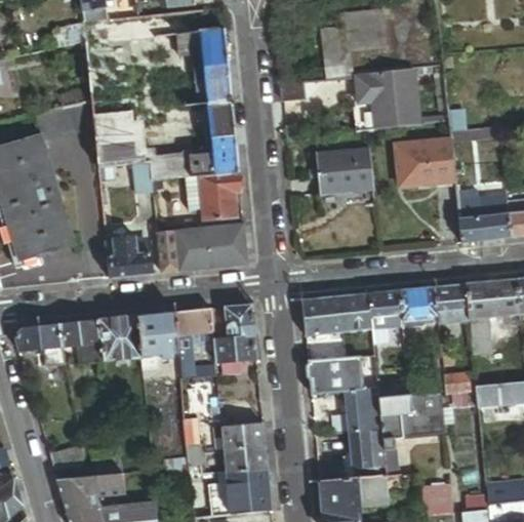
[(81,0),(84,19),(105,17),(103,5),(112,3),(111,0),(81,0)]
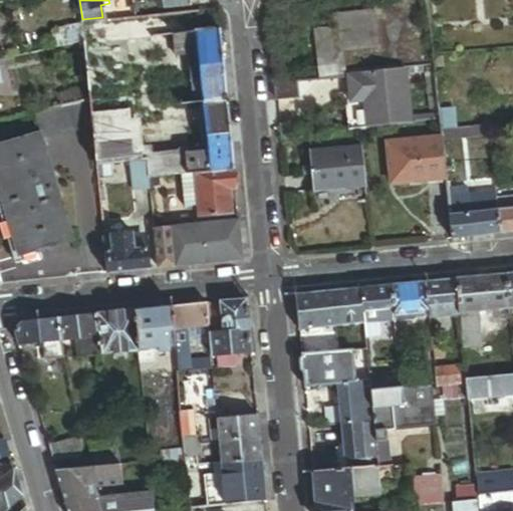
[(435,65),(428,0),(329,0),(332,21),(337,75),(348,74),(409,68),(435,65)]
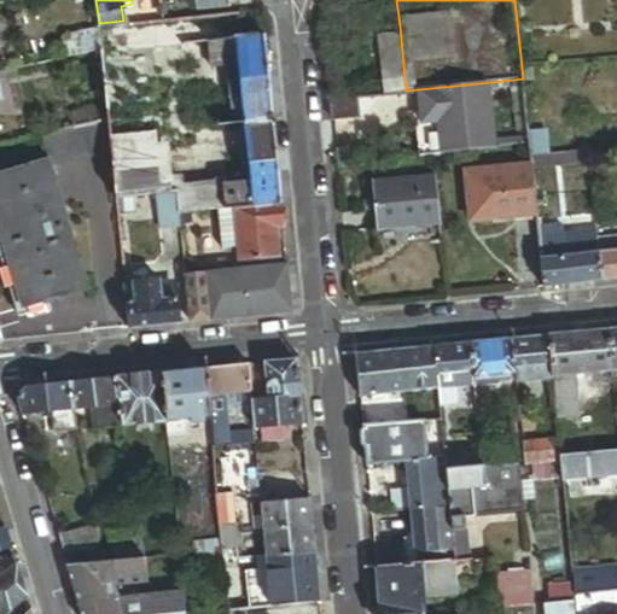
[(239,34),(238,11),(123,21),(99,23),(106,101),(109,116),(110,132),(242,118),(239,95),(138,105),(134,74),(236,64),(233,34),(239,34)]
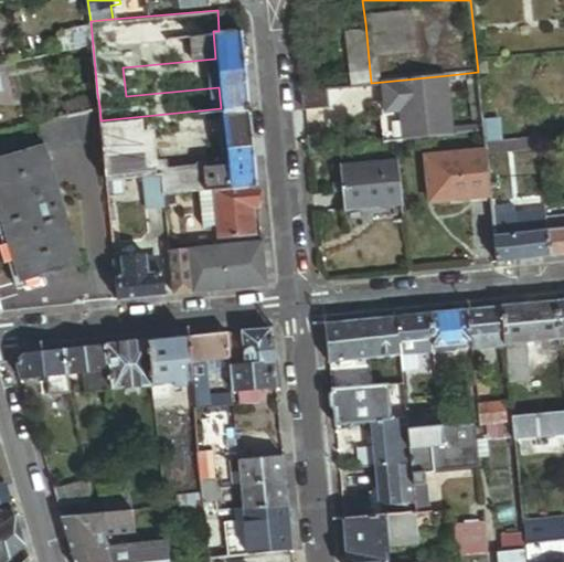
[(343,25),(349,84),(371,83),(365,23),(343,25)]
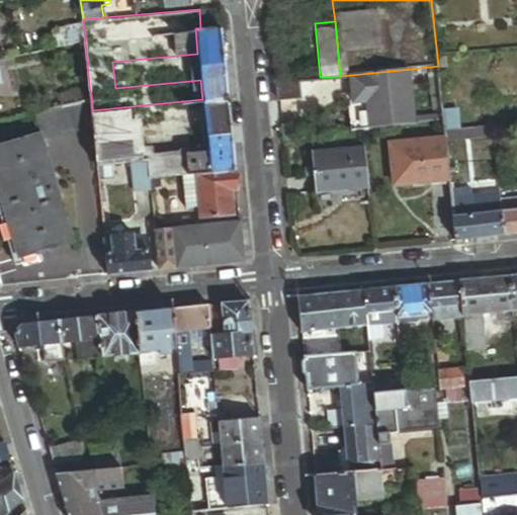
[(225,78),(220,26),(200,28),(195,28),(197,54),(112,62),(115,88),(200,80),(225,78)]
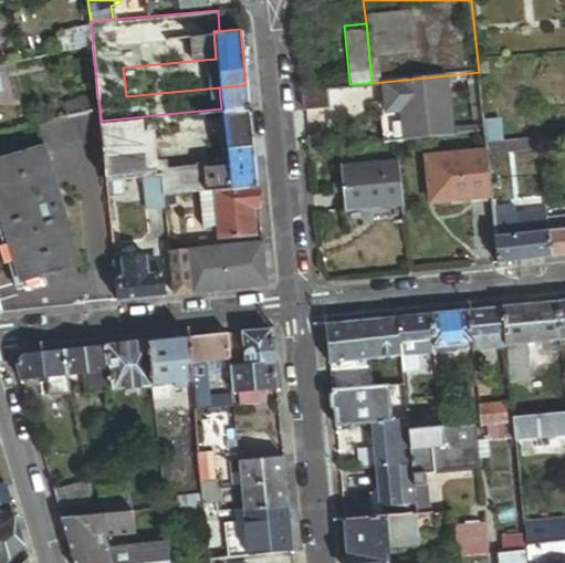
[(484,124),(479,72),(450,75),(456,134),(484,132),(484,124)]
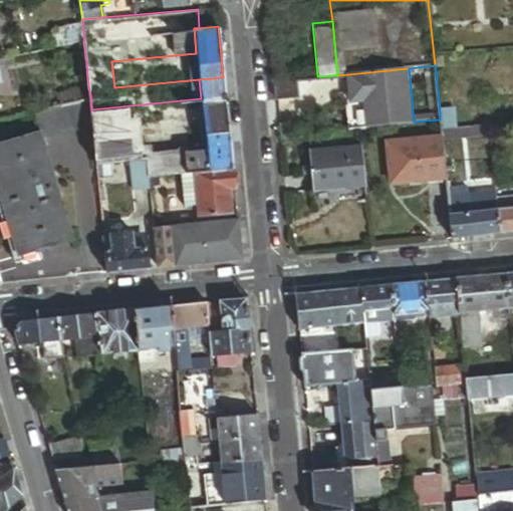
[(414,121),(409,68),(348,74),(351,104),(364,103),(367,126),(414,121)]
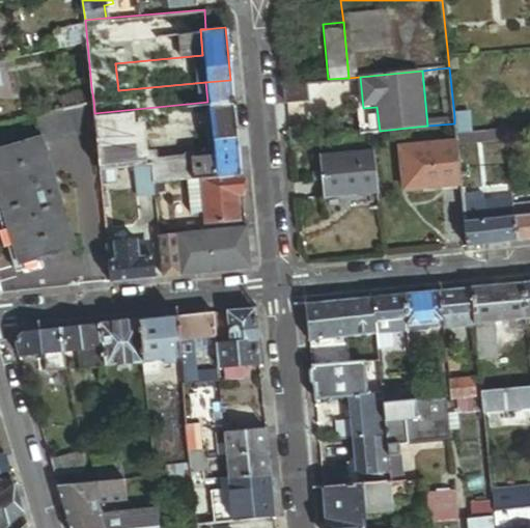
[(232,100),(230,80),(205,82),(207,102),(232,100)]
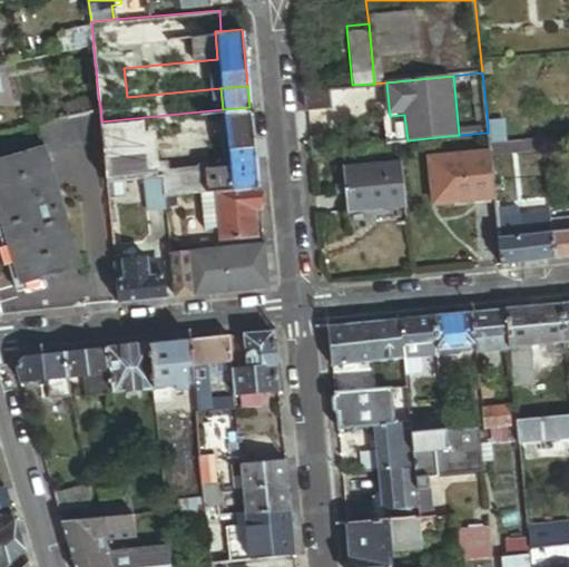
[(329,88),(304,90),(306,109),(331,107),(329,88)]
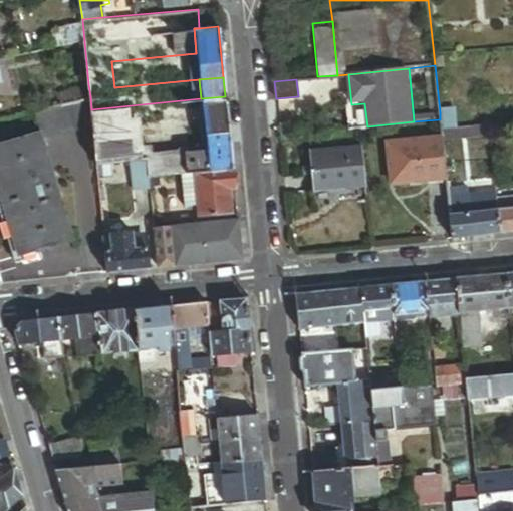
[(90,96),(88,84),(55,92),(58,103),(90,96)]
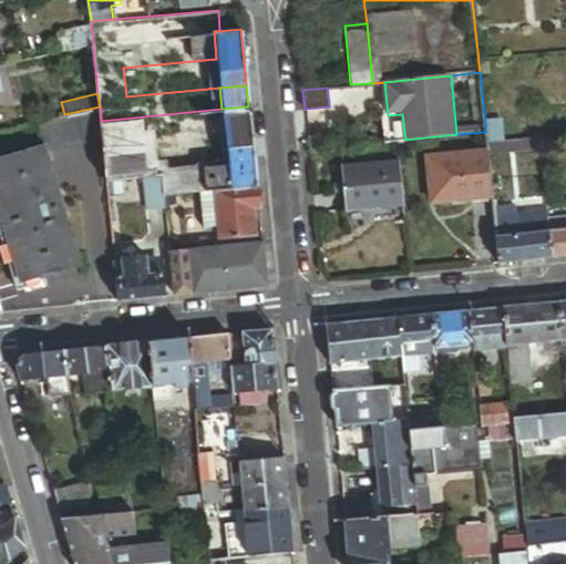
[(102,136),(101,121),(100,106),(64,114),(40,119),(48,143),(49,150),(102,136)]
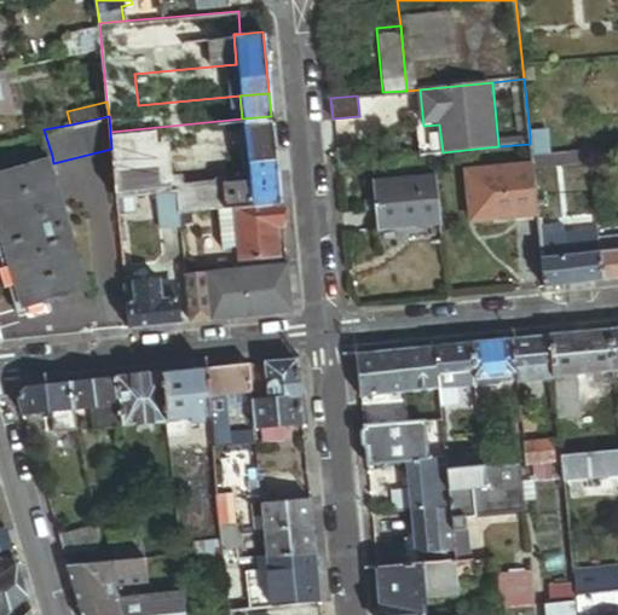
[(279,201),(271,116),(242,119),(110,132),(111,149),(116,196),(132,195),(154,192),(177,190),(179,212),(219,207),(235,206),(279,201)]
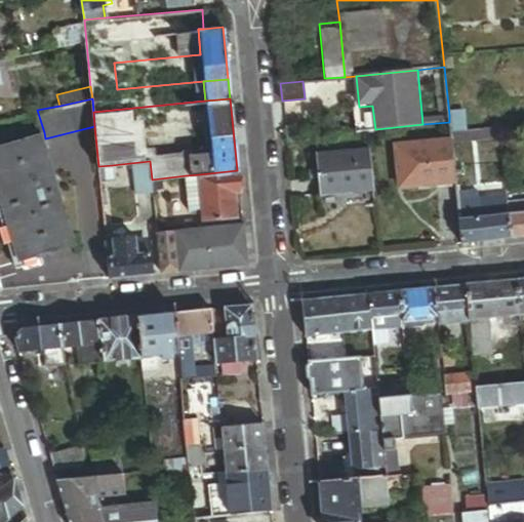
[(359,107),(354,108),(356,131),(375,129),(372,106),(359,107)]
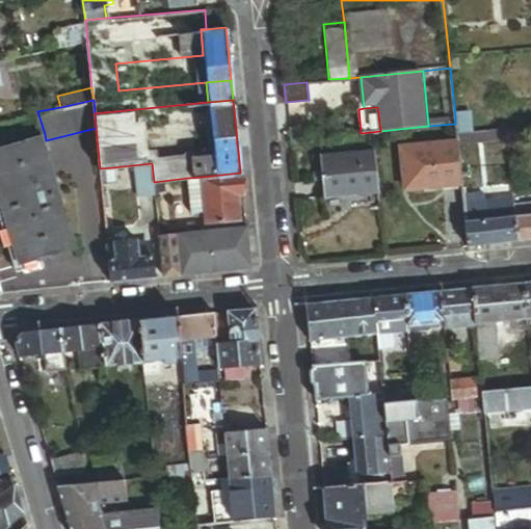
[(470,115),(455,116),(455,124),(456,130),(471,129),(470,115)]
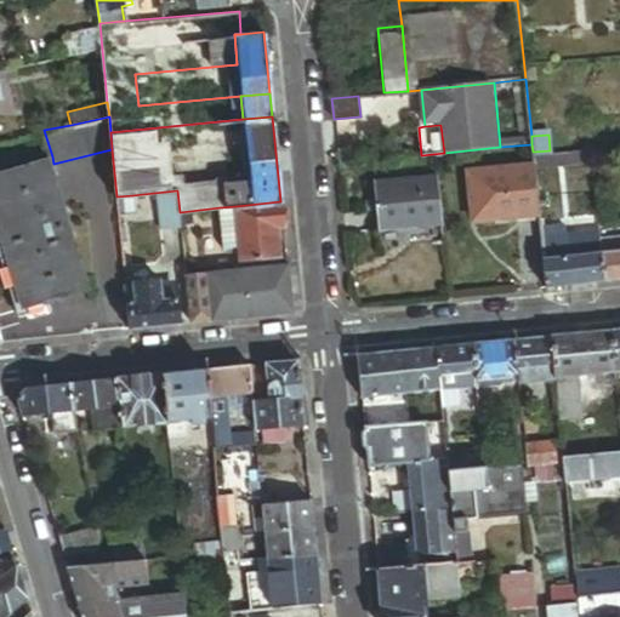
[(593,159),(592,147),(550,150),(533,152),(534,165),(593,159)]
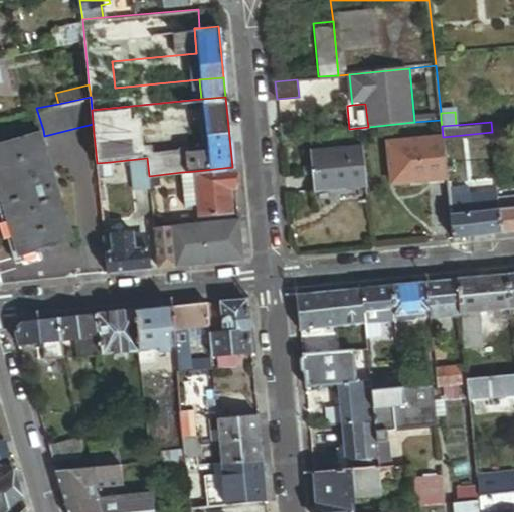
[(44,136),(43,130),(0,142),(0,189),(20,254),(74,238),(44,136)]
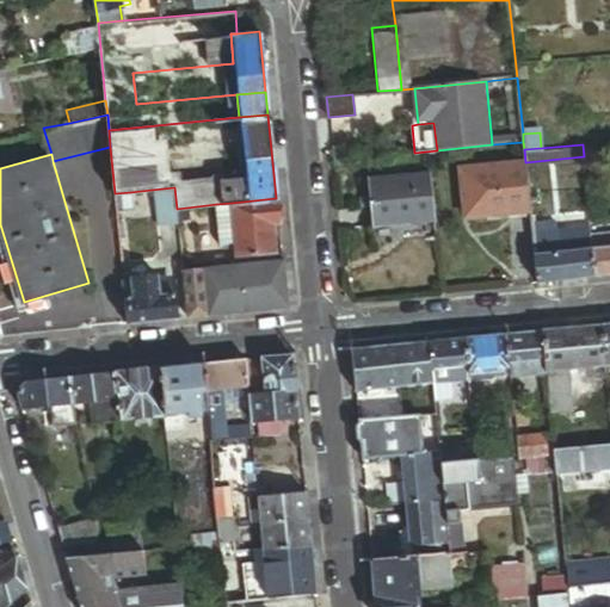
[(487,211),(528,208),(523,160),(461,166),(466,214),(487,211)]
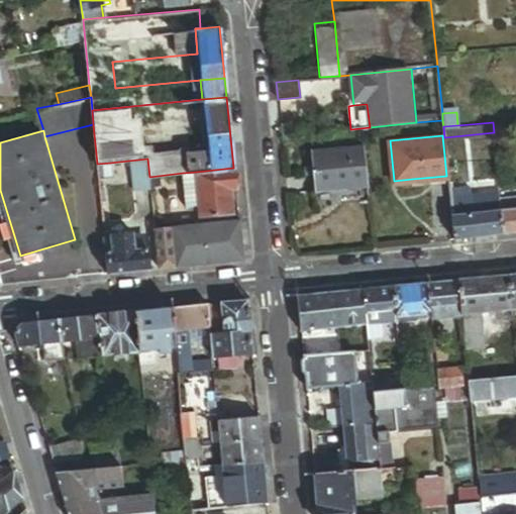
[(368,184),(364,143),(310,148),(314,189),(368,184)]
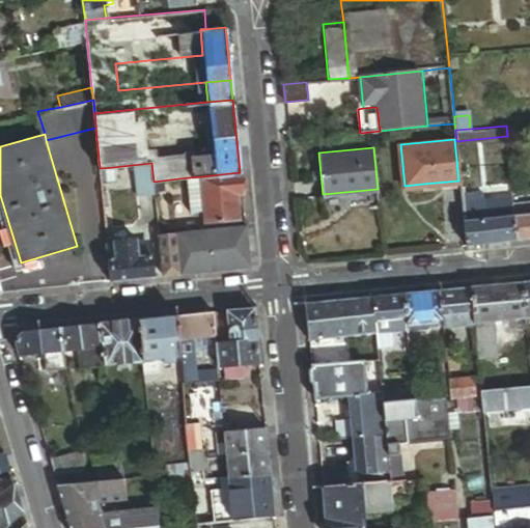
[(154,182),(151,163),(132,165),(135,192),(154,190),(154,182)]
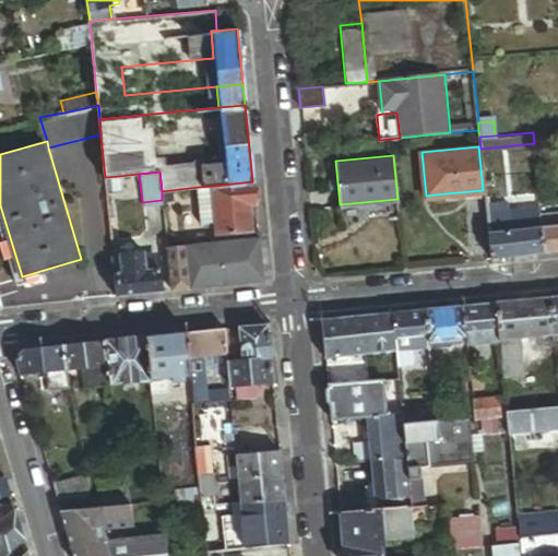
[(120,189),(119,176),(105,177),(106,191),(120,189)]
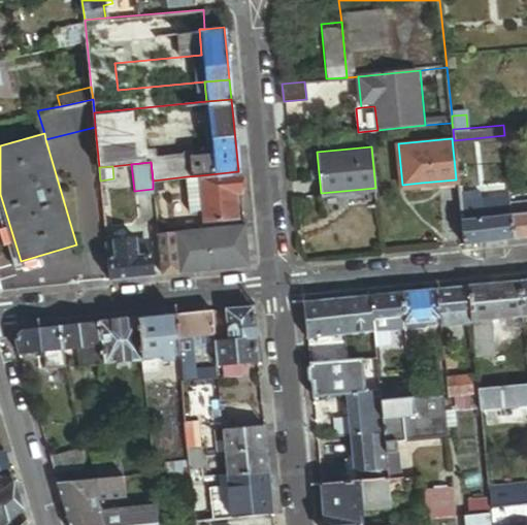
[(240,191),(238,171),(200,175),(203,207),(205,220),(236,217),(234,192),(240,191)]
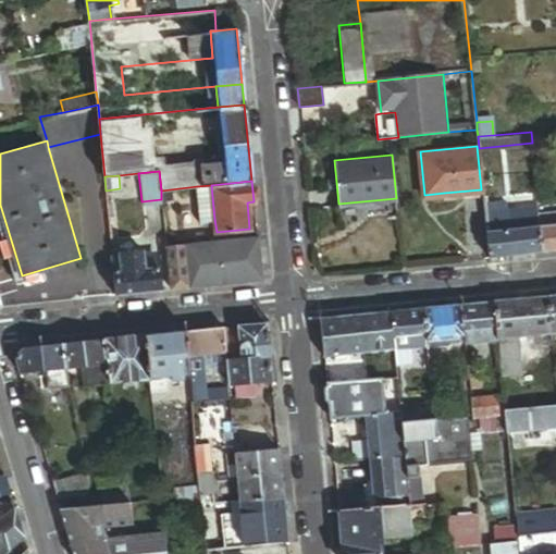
[(211,185),(197,186),(200,221),(214,219),(211,185)]
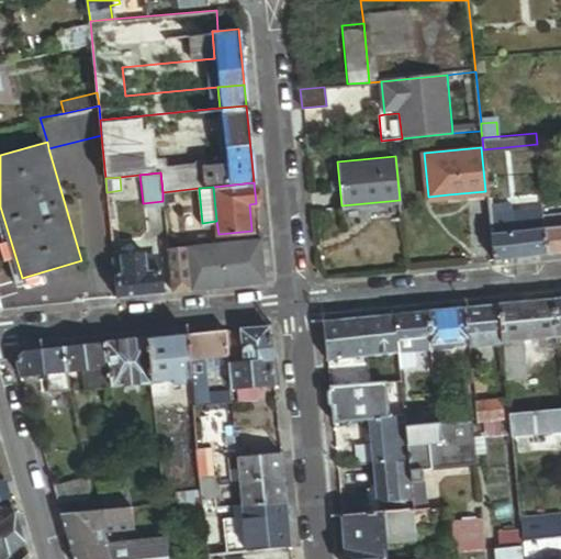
[(486,194),(485,191),(448,194),(449,202),(486,198),(486,194)]
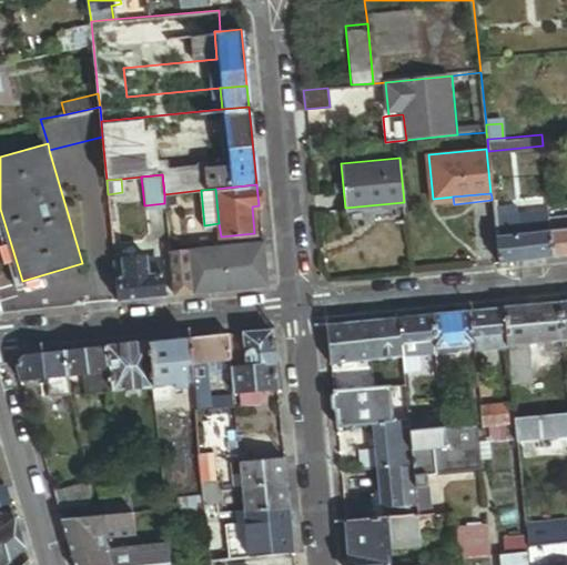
[(495,221),(516,218),(550,215),(549,208),(516,211),(515,201),(494,203),(495,221)]
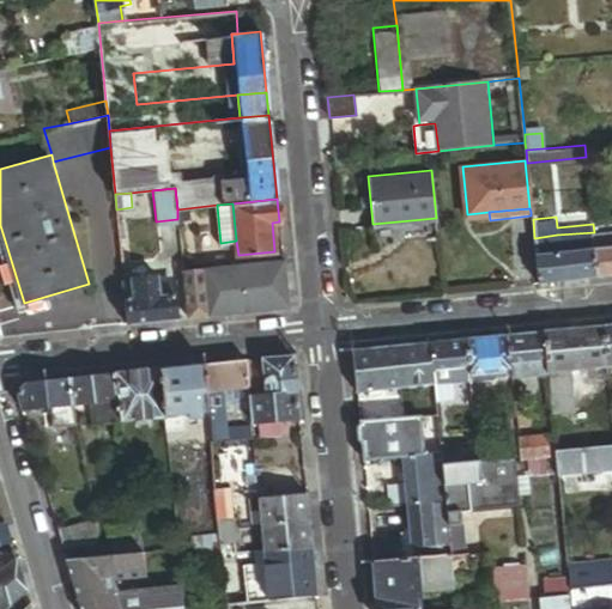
[(595,247),(611,244),(611,230),(594,232),(595,247)]
